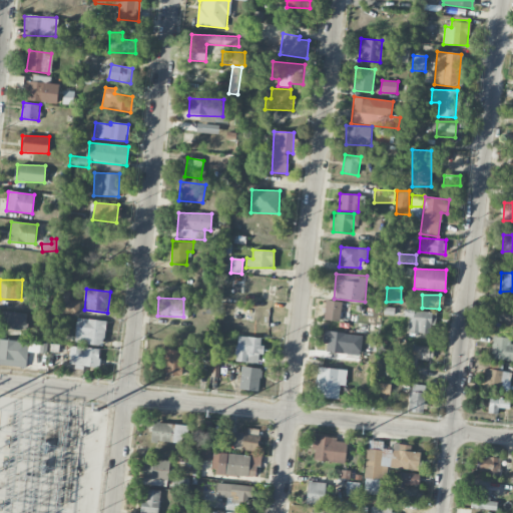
[(324,320),(340,322),(342,302),(326,301),(324,320)]
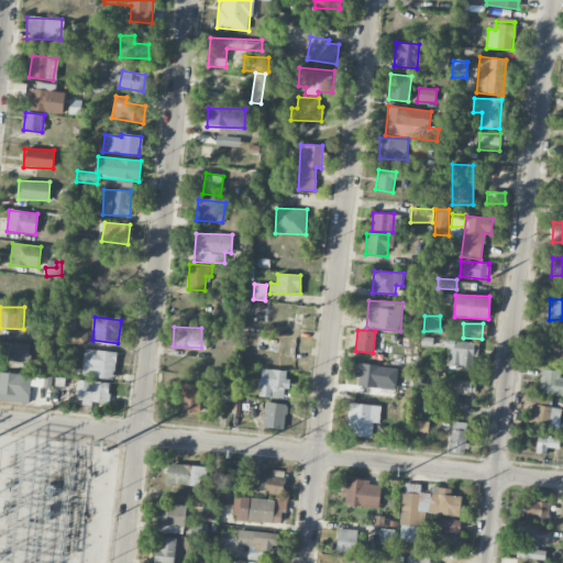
[(542,354),(562,354),(562,333),(543,334),(542,354)]
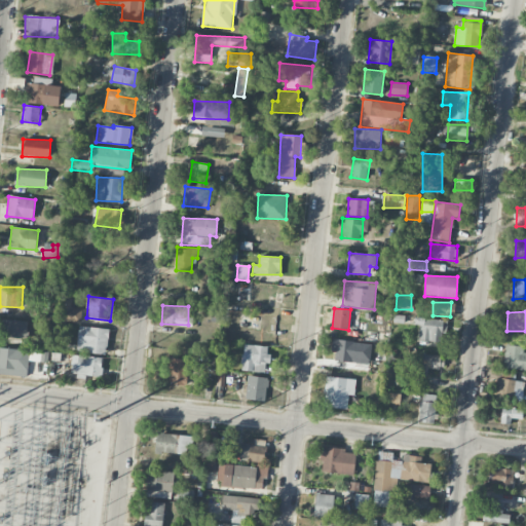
[(418,341),(443,342),(443,318),(418,318),(418,341)]
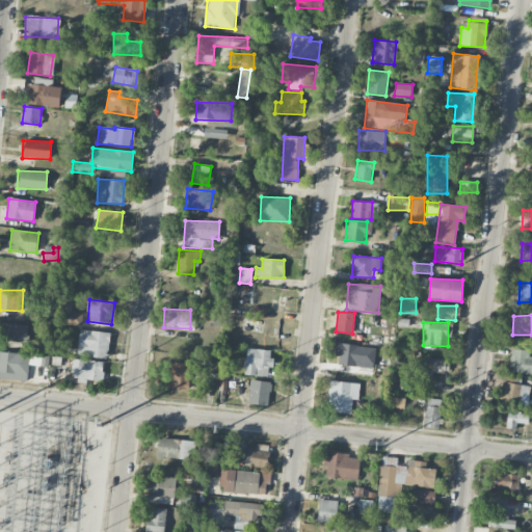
[(1,341),(27,341),(27,324),(1,323),(1,341)]
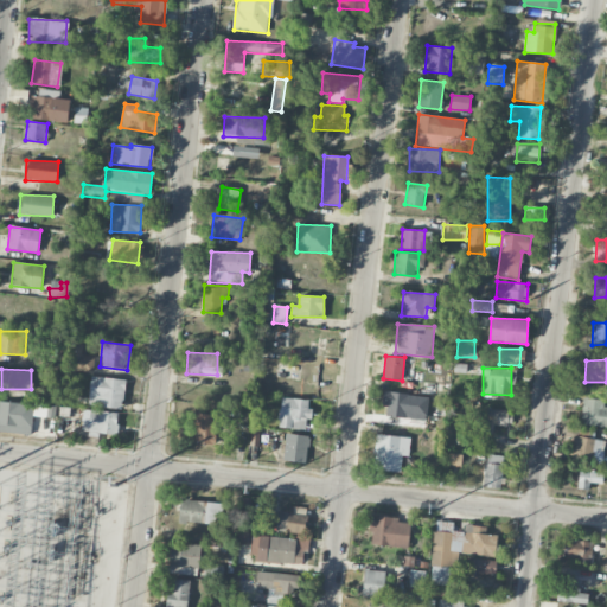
[(122,409),(126,379),(91,377),(88,406),(122,409)]
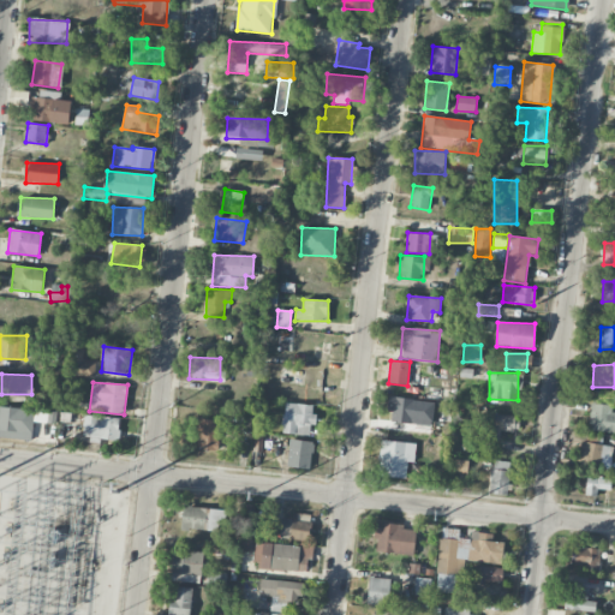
[(433,427),(435,402),(388,398),(386,412),(393,412),(392,422),(433,427)]
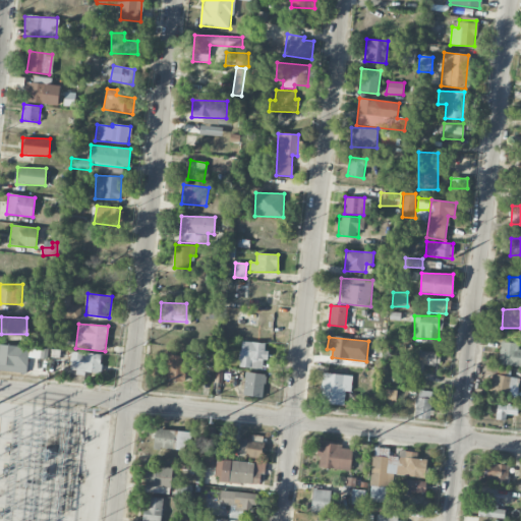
[(238,366),(262,369),(263,360),(265,360),(267,344),(241,341),(238,366)]
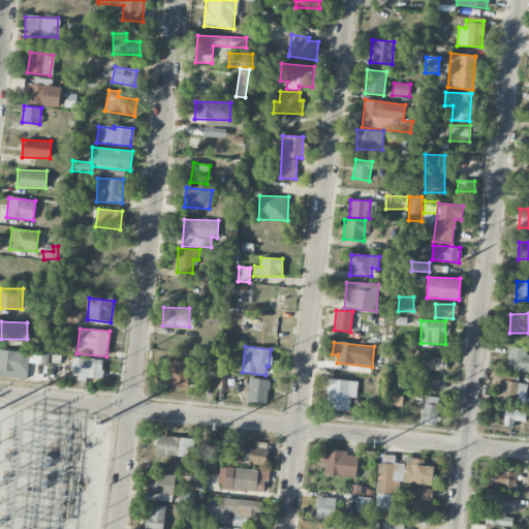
[(528,354),(525,354),(525,348),(507,347),(506,371),(528,371),(528,354)]
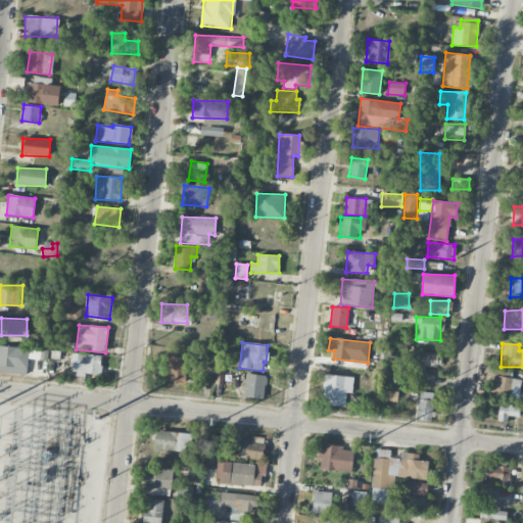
[(0,371),(28,373),(29,348),(0,346),(0,371)]
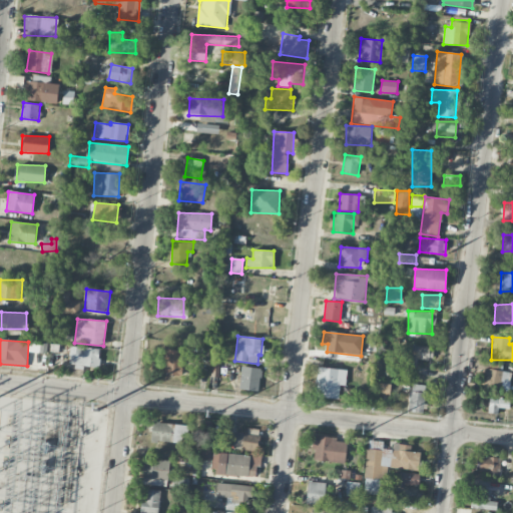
[(97,369),(99,349),(70,346),(68,366),(97,369)]
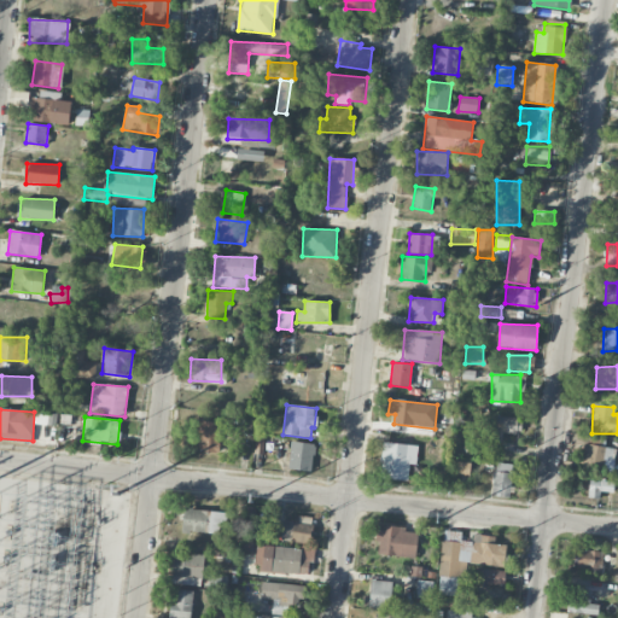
[(502,439),(503,432),(522,433),(522,418),(494,417),(493,439),(502,439)]
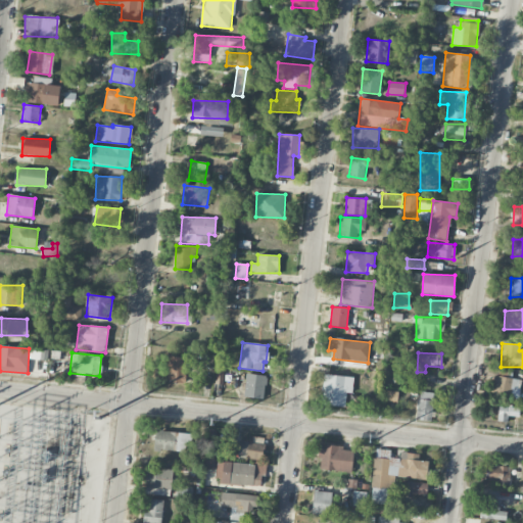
[(186,357),(164,355),(164,373),(170,373),(170,382),(185,383),(186,357)]
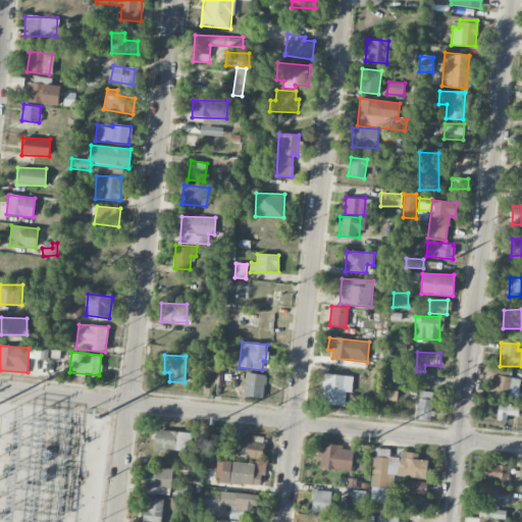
[(509,370),(497,368),(492,394),(518,397),(520,379),(508,377),(509,370)]
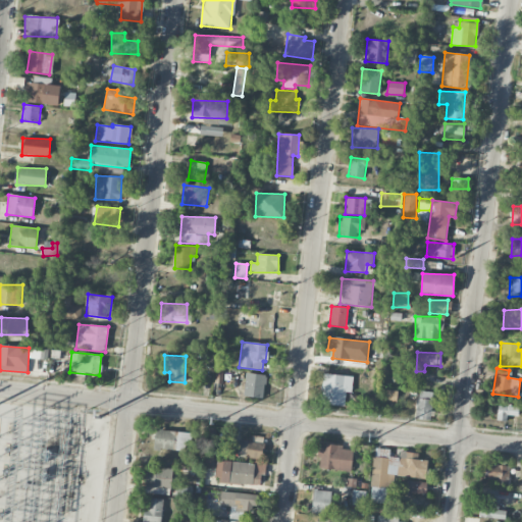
[(353,377),(324,373),(319,402),(344,406),(346,396),(350,397),(353,377)]
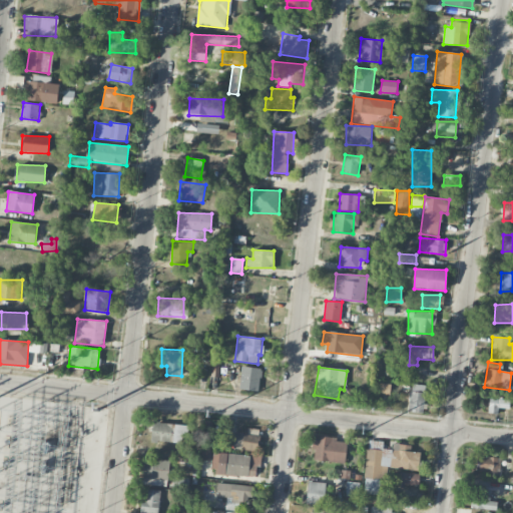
[(261,368),(240,368),(240,390),(260,391),(261,368)]
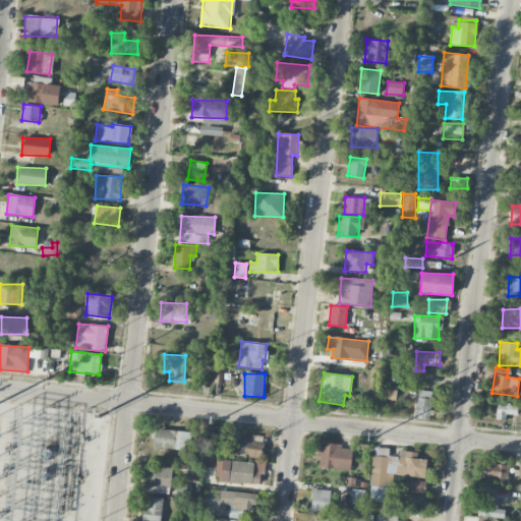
[(396,390),(386,390),(386,399),(396,400),(396,390)]
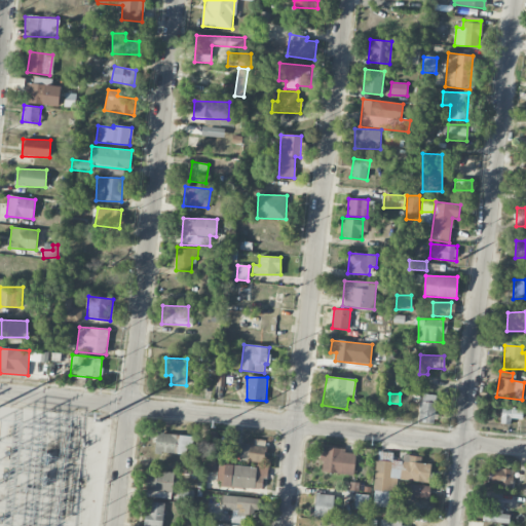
[(435,422),(436,395),(420,393),(419,421),(435,422)]
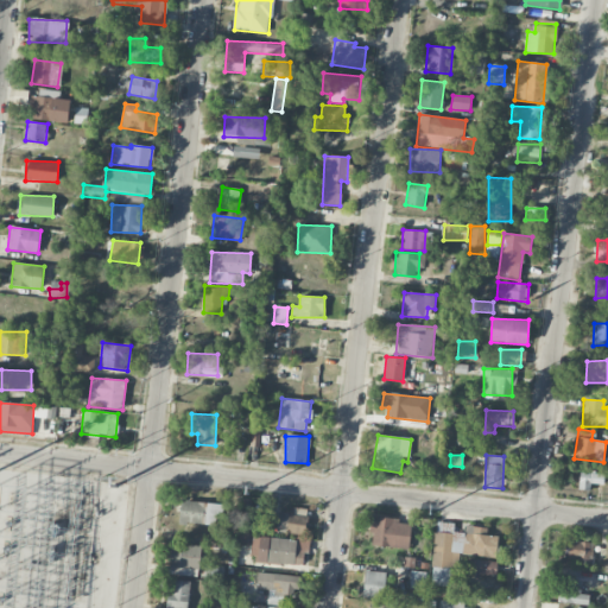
[(578,491),(590,491),(590,483),(602,483),(602,472),(578,470),(578,491)]
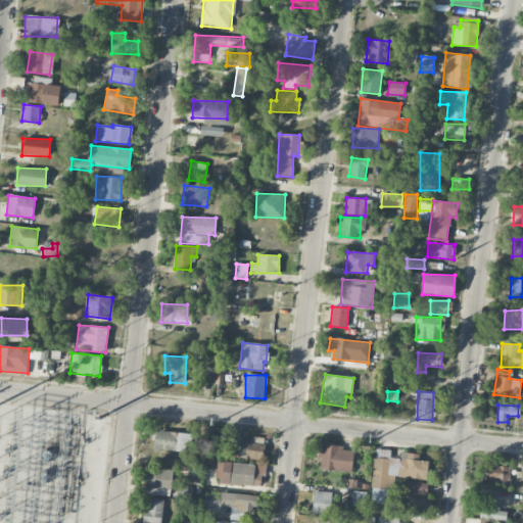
[(154,450),(186,452),(186,443),(191,443),(192,433),(155,431),(154,450)]
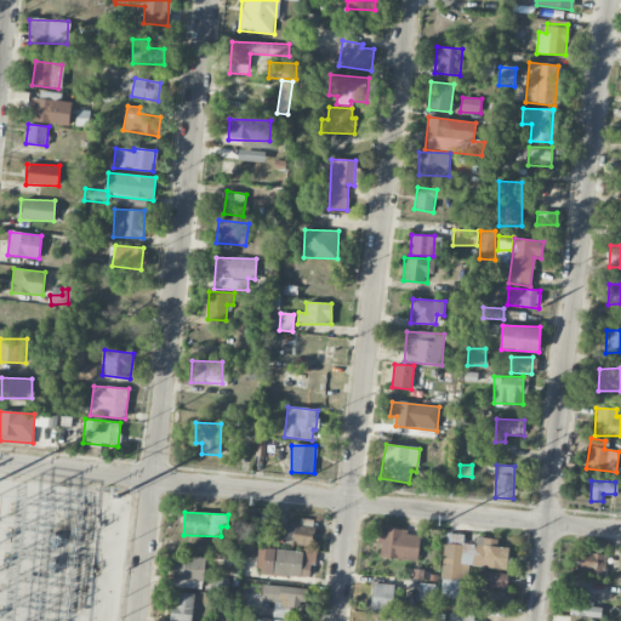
[(311,547),(314,520),(301,518),(300,525),(285,523),(281,542),(311,547)]
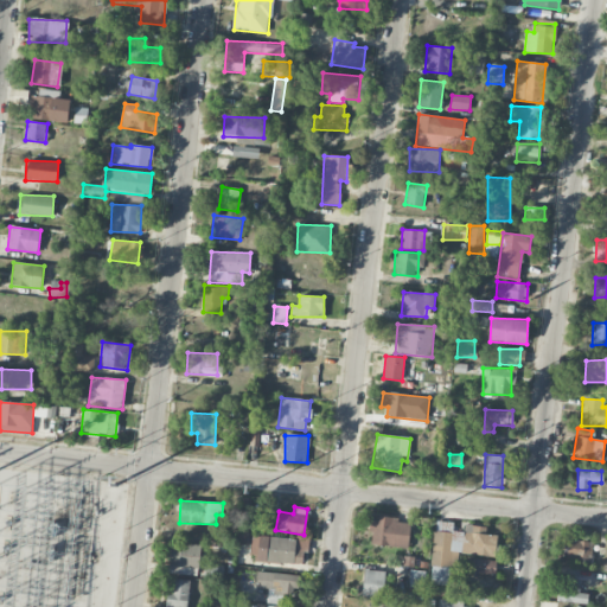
[(369,544),(408,549),(411,524),(400,522),(400,518),(372,515),(369,544)]
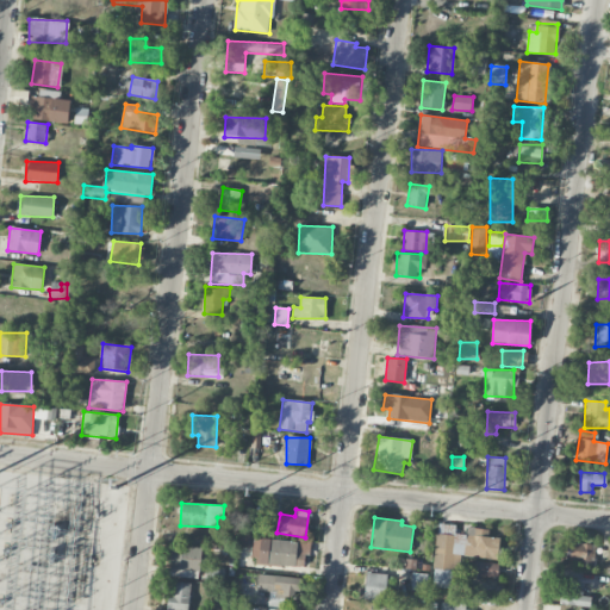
[(498,559),(499,539),(489,537),(489,529),(467,528),(466,535),(454,534),(455,526),(437,524),(434,570),(459,571),(460,556),(498,559)]
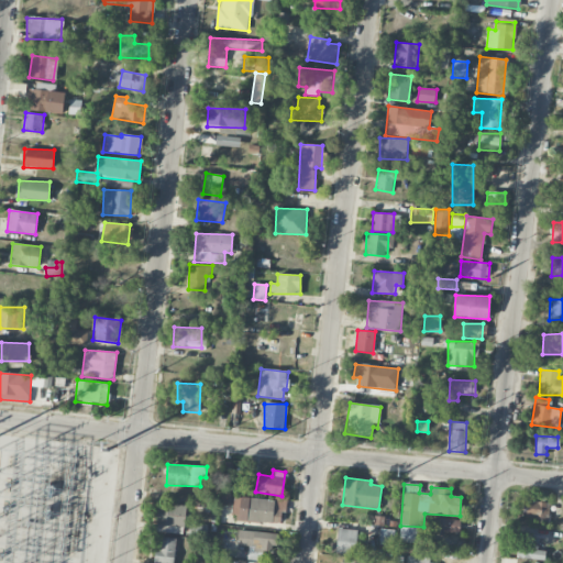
[(234,497),(233,521),(284,525),(285,500),(234,497)]
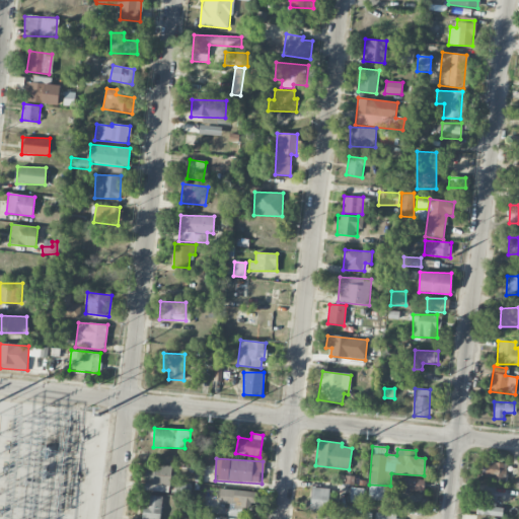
[(506,479),(507,464),(486,461),(485,477),(506,479)]
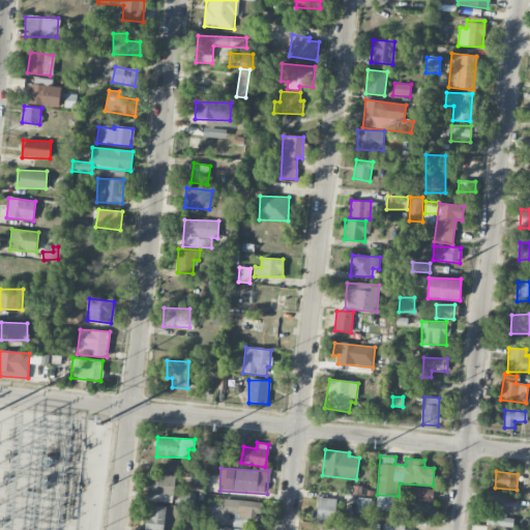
[(175,476),(148,473),(146,494),(173,497),(175,476)]
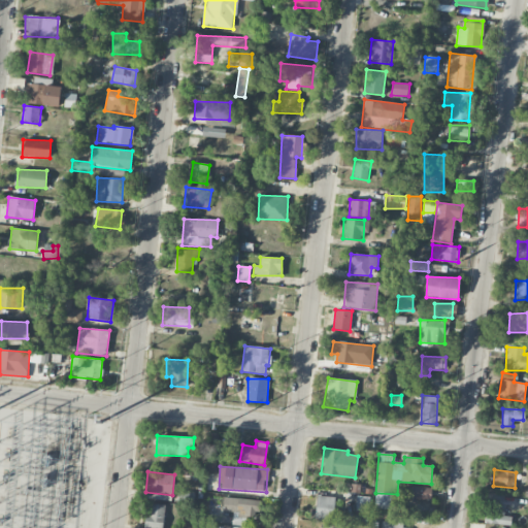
[(405,498),(431,499),(432,487),(405,486),(405,498)]
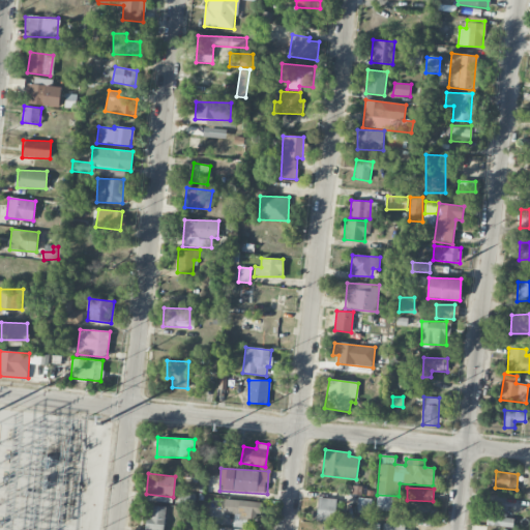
[(336,499),(318,498),(317,511),(312,511),(312,521),(335,523),(336,499)]
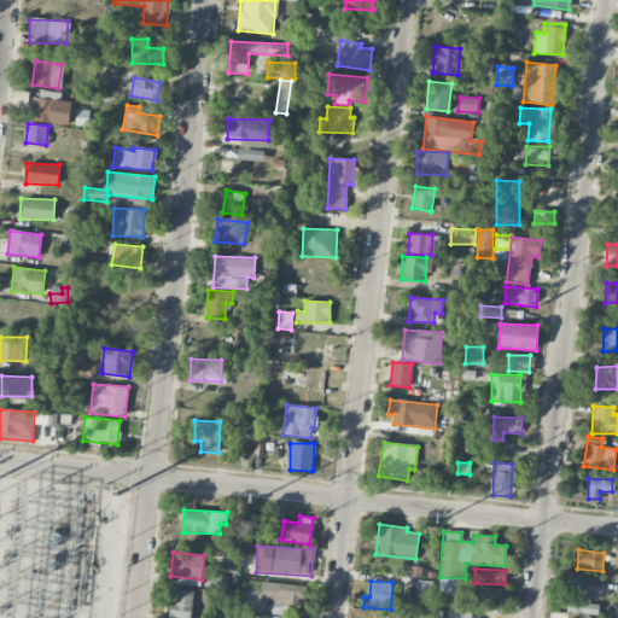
[(417,598),(432,599),(433,581),(418,581),(417,598)]
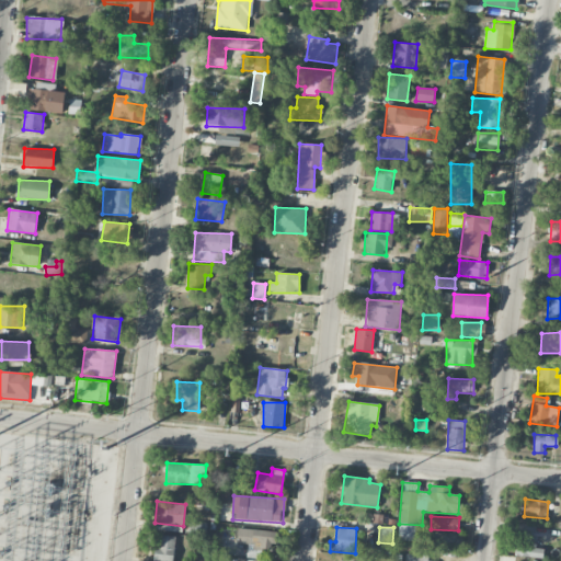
[(261,549),(276,550),(277,531),(238,529),(237,544),(248,544),(247,558),(260,559),(261,549)]
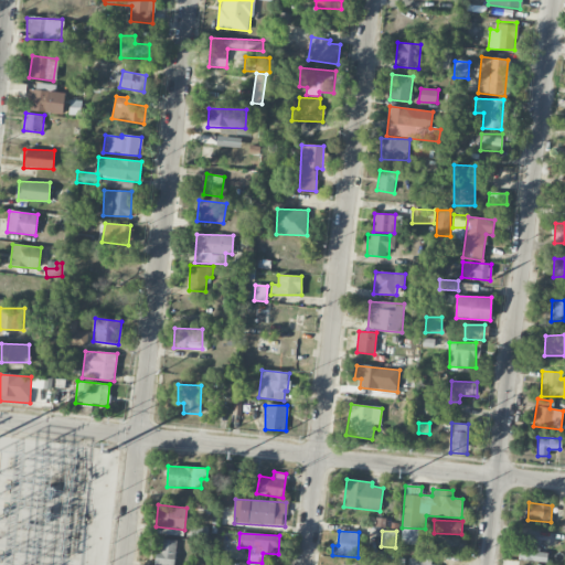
[(537,535),(519,535),(518,561),(546,561),(547,553),(537,552),(537,535)]
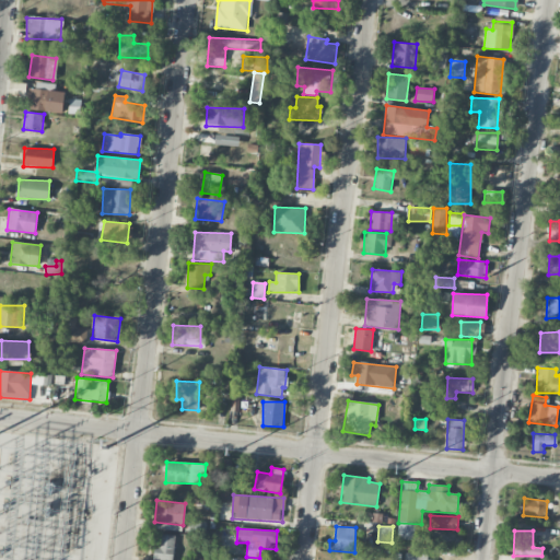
[(153,559),(172,559),(176,536),(158,534),(153,559)]
